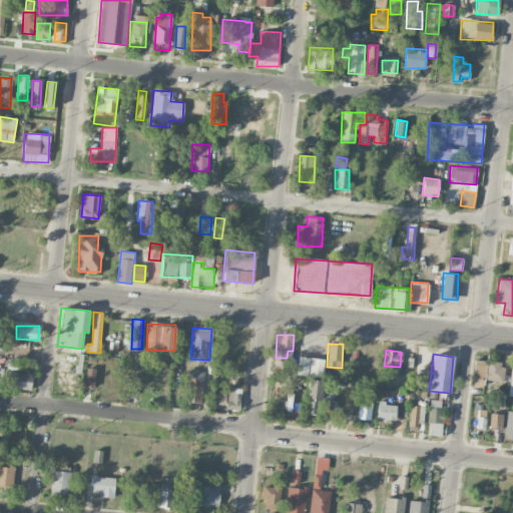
[(324,377),(325,359),(299,357),(298,376),(324,377)]
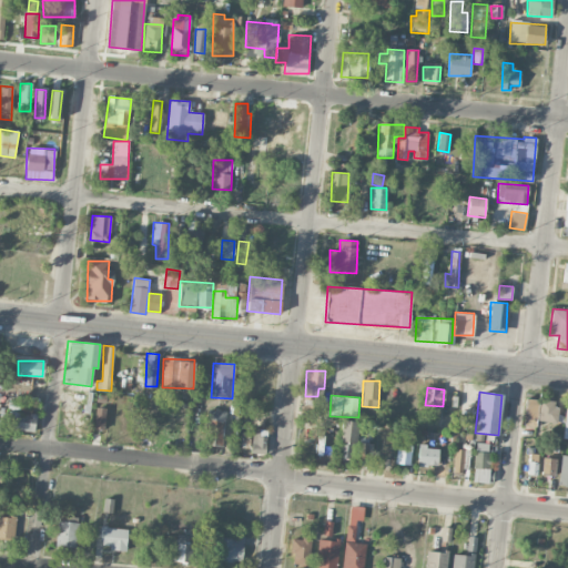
[(556,422),(557,401),(525,399),(524,426),(536,426),(536,422),(556,422)]
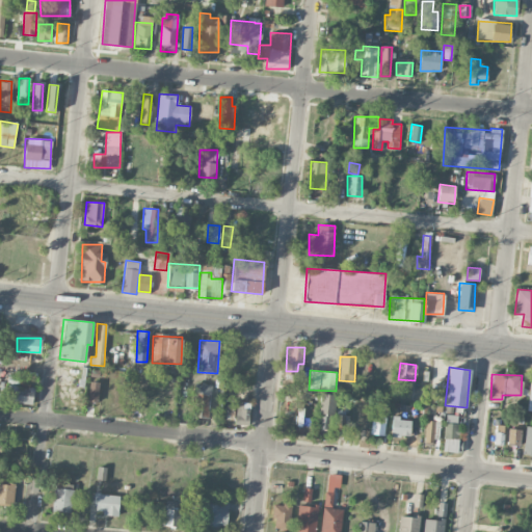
[(211,384),(193,383),(192,417),(210,418),(211,384)]
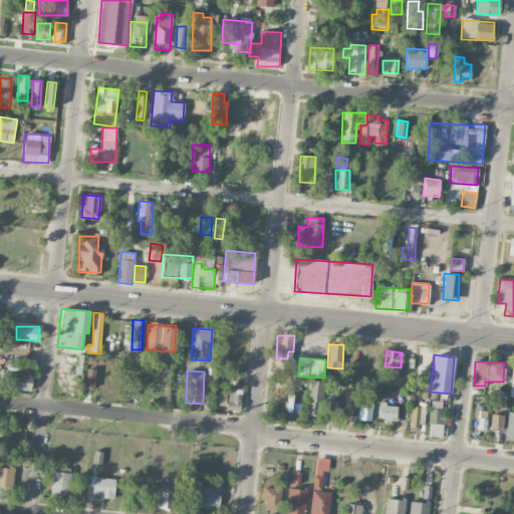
[(32,374),(7,372),(6,390),(31,391),(32,374)]
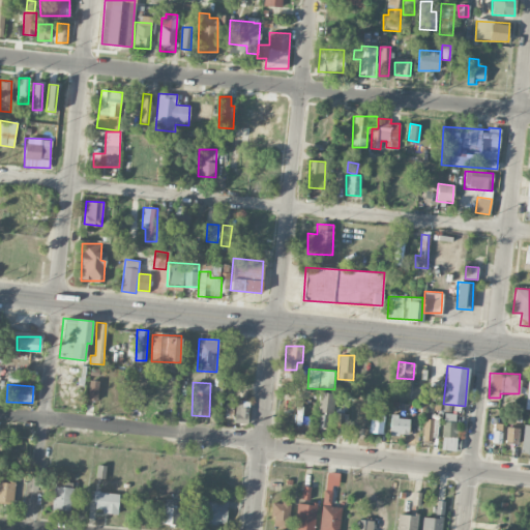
[(249,400),(236,399),(234,422),(247,423),(249,400)]
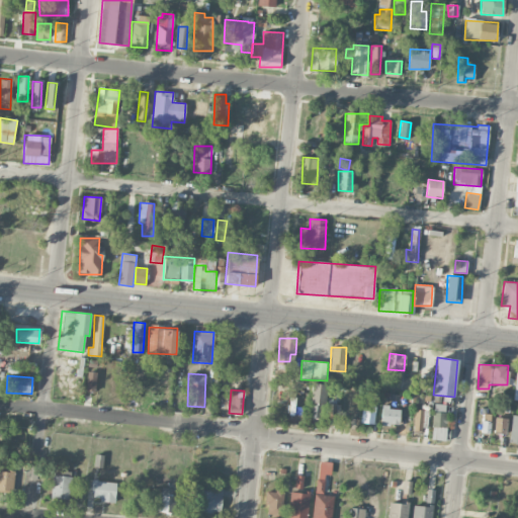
[(321,419),(324,394),(311,392),(307,417),(321,419)]
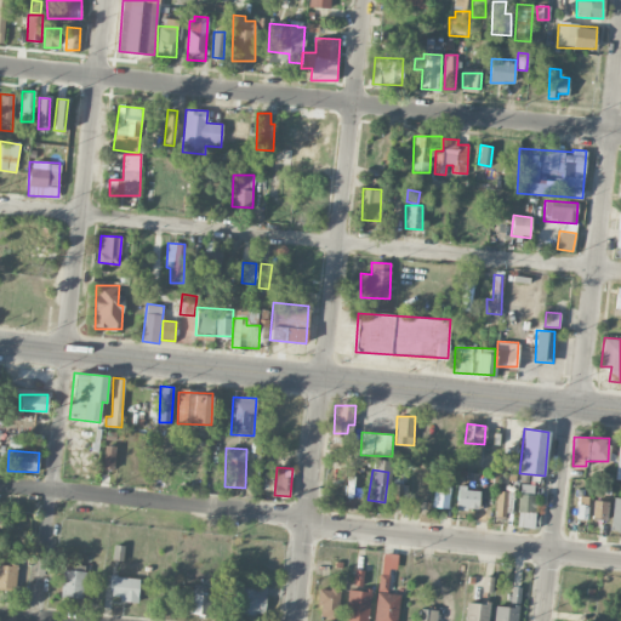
[(359,477),(348,476),(346,497),(357,499),(359,477)]
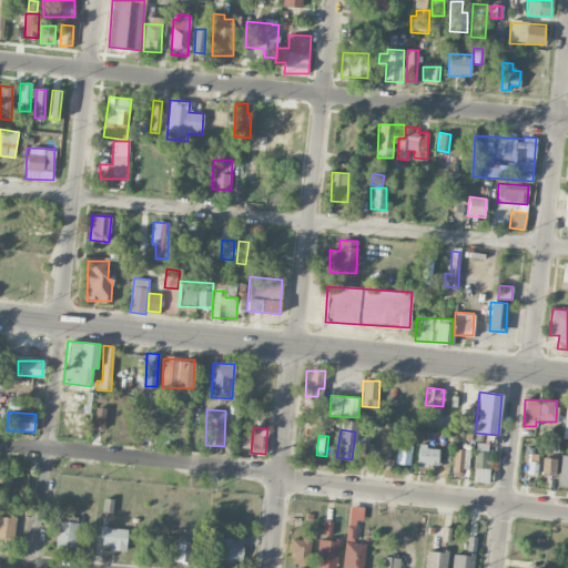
[(369,460),(369,444),(357,443),(357,460),(369,460)]
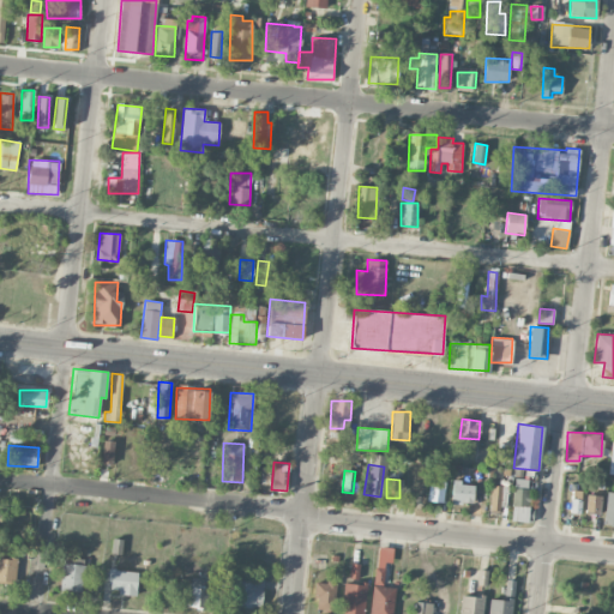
[(428,501),(443,503),(444,483),(429,483),(428,501)]
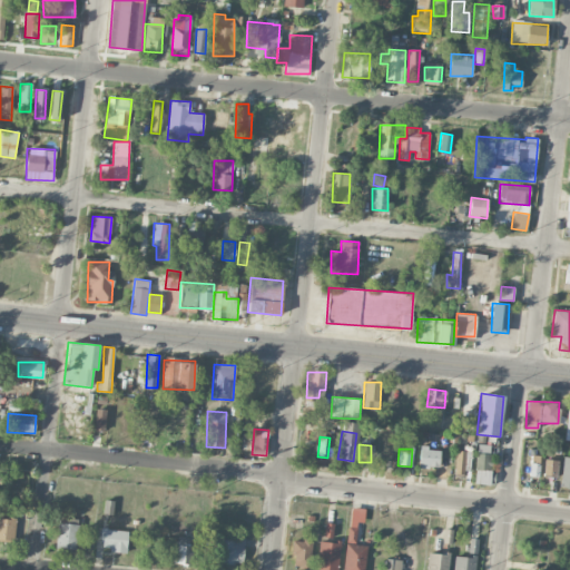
[(465,475),(465,451),(455,451),(457,475),(465,475)]
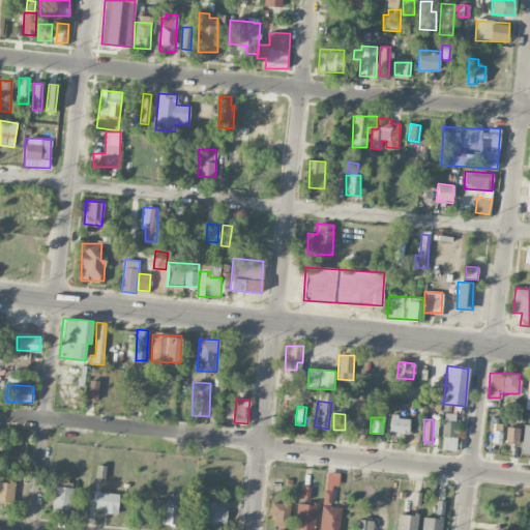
[(442,450),(460,450),(460,437),(457,437),(457,421),(443,421),(442,450)]
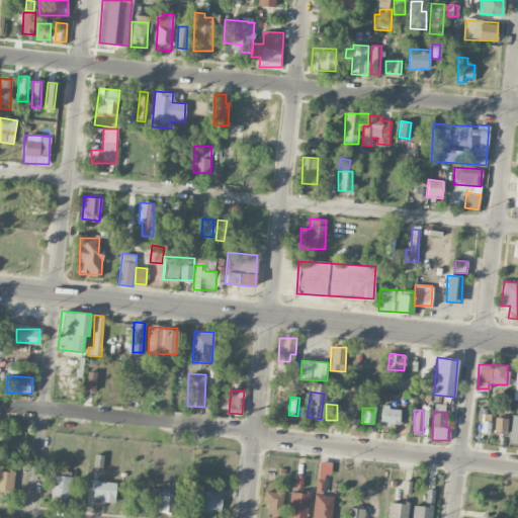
[(482,433),(490,433),(490,414),(483,413),(482,433)]
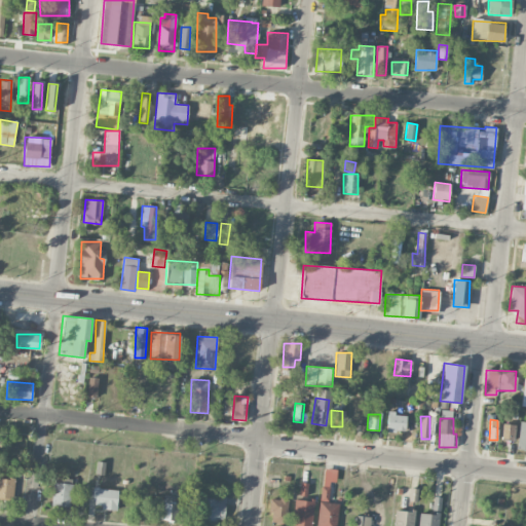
[(514,440),(515,424),(502,423),(501,440),(514,440)]
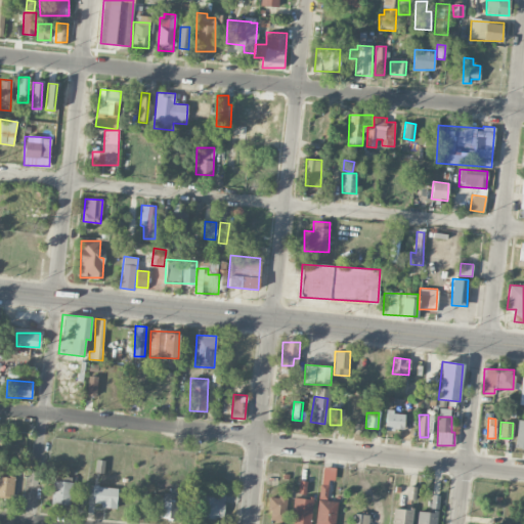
[(103,473),(104,460),(97,459),(95,472),(103,473)]
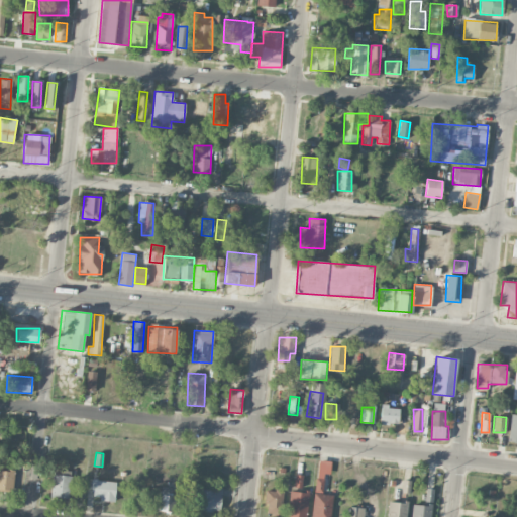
[(311,516),(330,516),(333,495),(323,494),(325,474),(330,474),(331,461),(318,459),(311,516)]
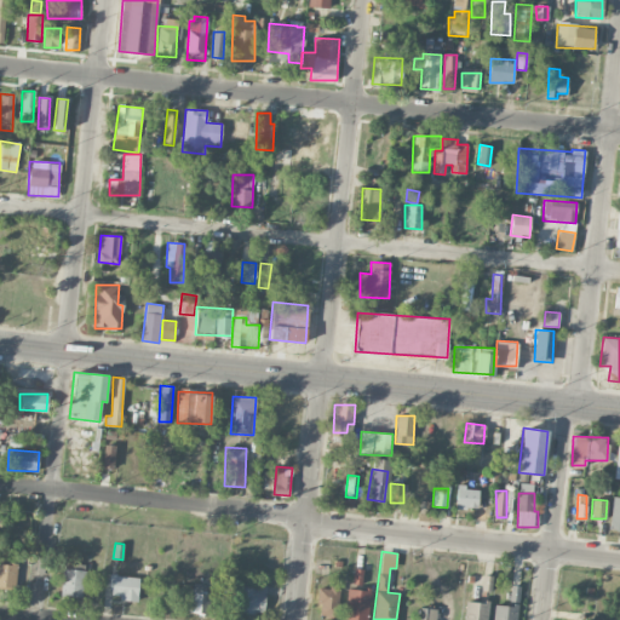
[(0,563),(0,587),(15,589),(17,564),(0,563)]
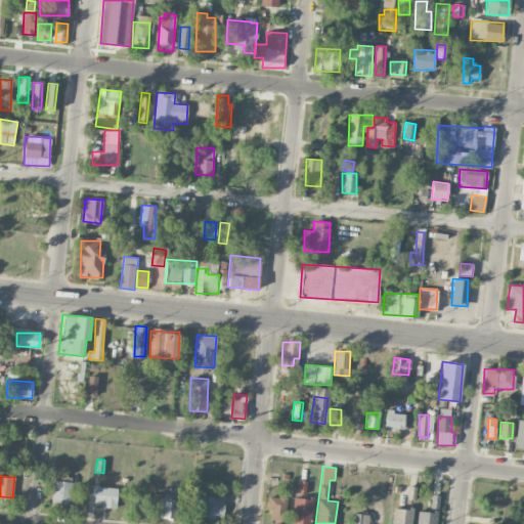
[(51,504),(70,506),(72,482),(54,480),(51,504)]
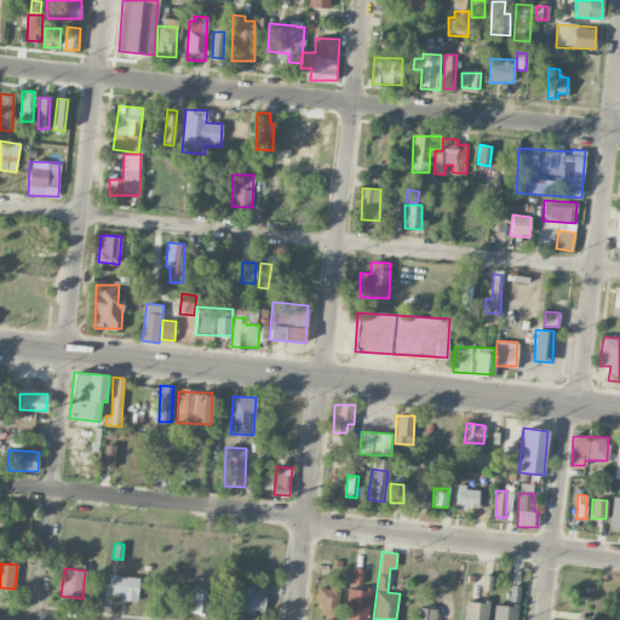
[(138,600),(139,577),(112,575),(110,598),(138,600)]
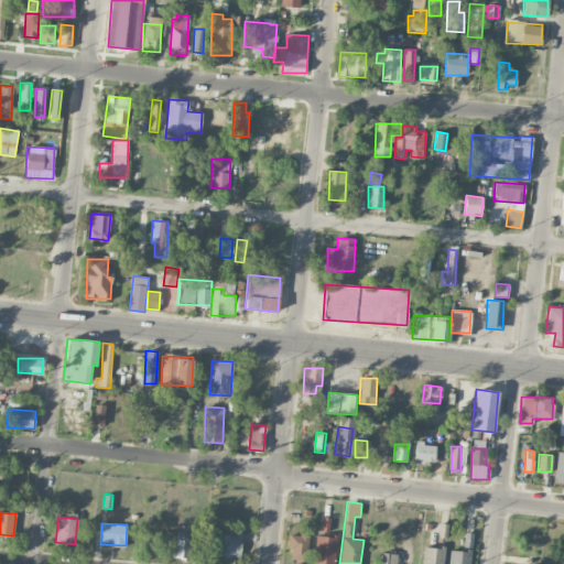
[(218,556),(241,557),(241,533),(218,532),(218,556)]
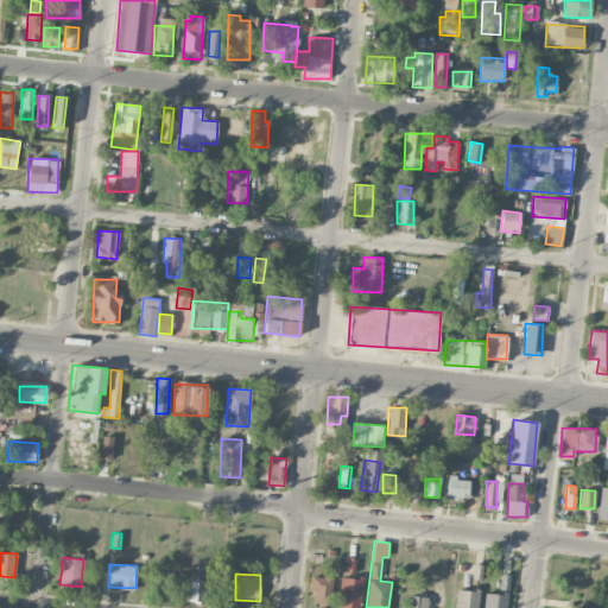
[(333,576),(312,575),(312,606),(331,606),(333,576)]
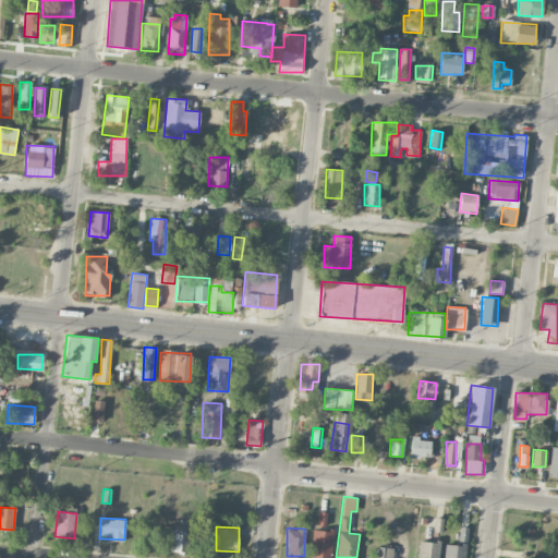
[(464,557),(466,528),(459,528),(459,545),(445,544),(444,557),(464,557)]
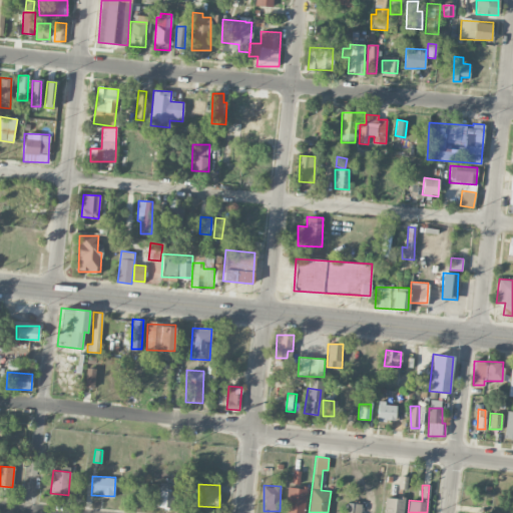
[(304,512),(307,488),(287,486),(285,512),(304,512)]
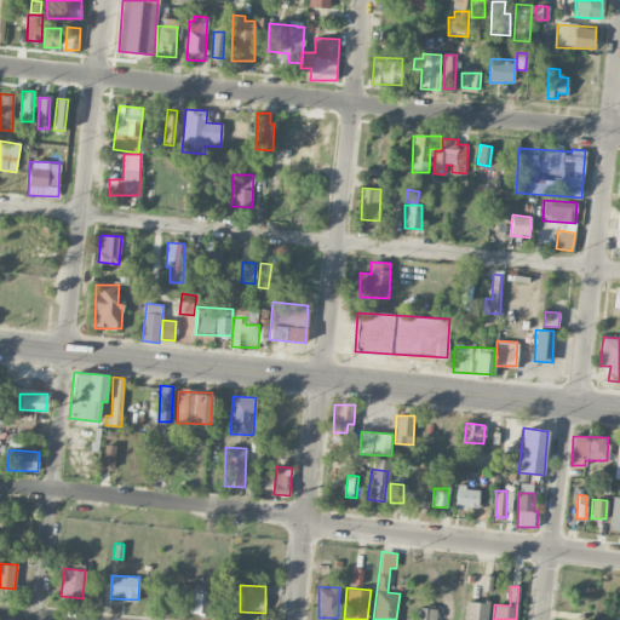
[(210,591),(191,590),(190,613),(208,614),(210,591)]
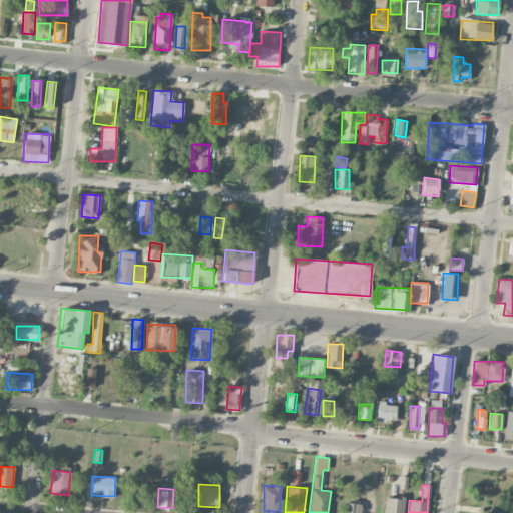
[(403,512),(404,499),(385,498),(383,512),(403,512)]
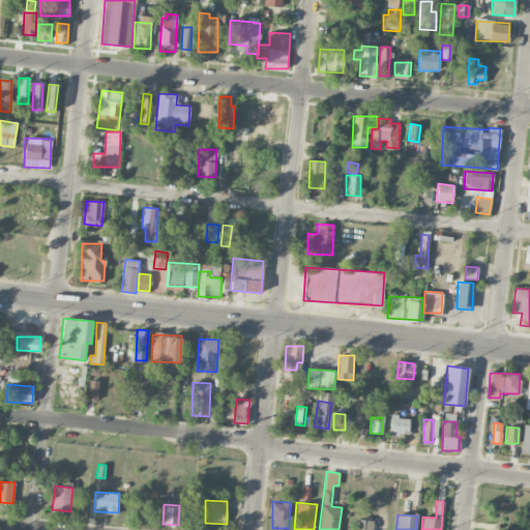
[(371,529),(373,521),(358,519),(356,529),(371,529)]
